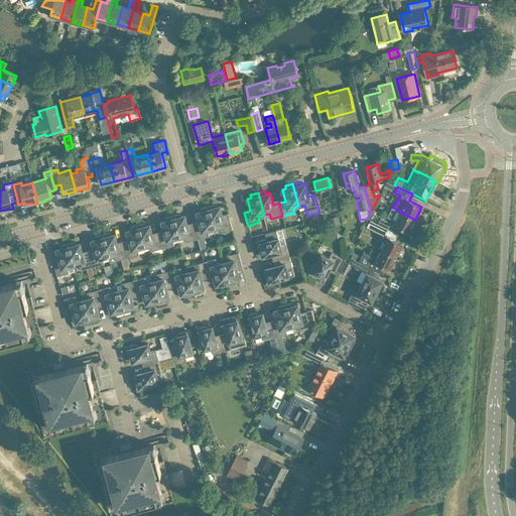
[(216,204),(208,207),(214,229),(219,227),(221,233),(233,230),(229,217),(223,218),(220,206),(216,207),(216,204)]
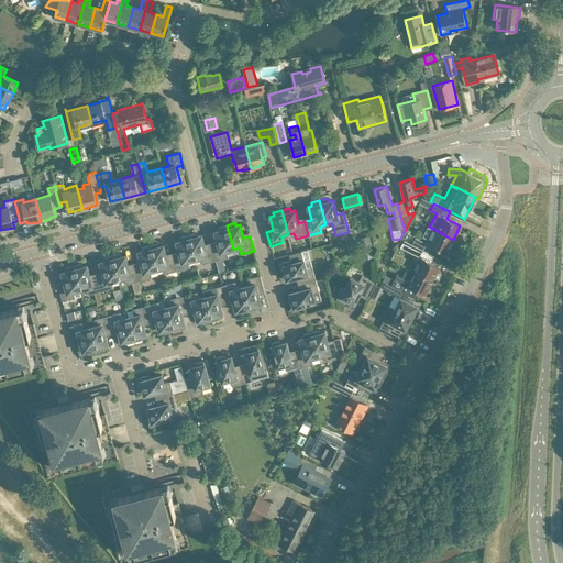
[(233,250),(227,225),(218,228),(219,230),(214,231),(218,244),(211,246),(216,261),(229,257),(227,251),(233,250)]
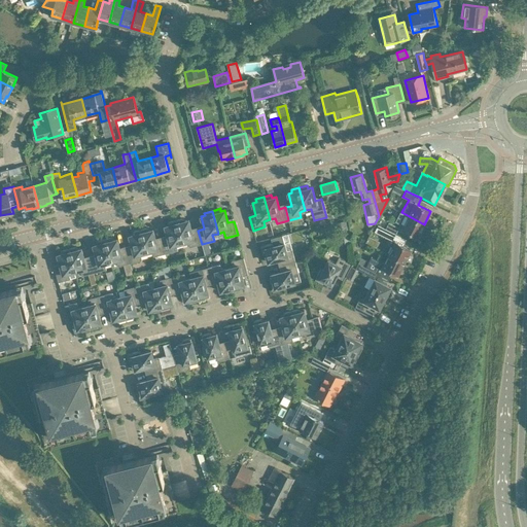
[(417,237),(424,224),(401,212),(396,221),(401,223),(398,227),(417,237)]
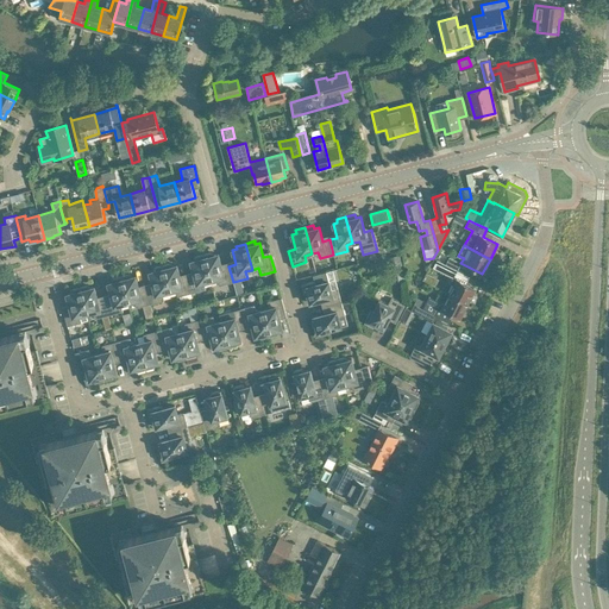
[(213,252),(203,255),(211,281),(218,278),(219,286),(233,282),(228,267),(221,268),(218,253),(213,255),(213,252)]
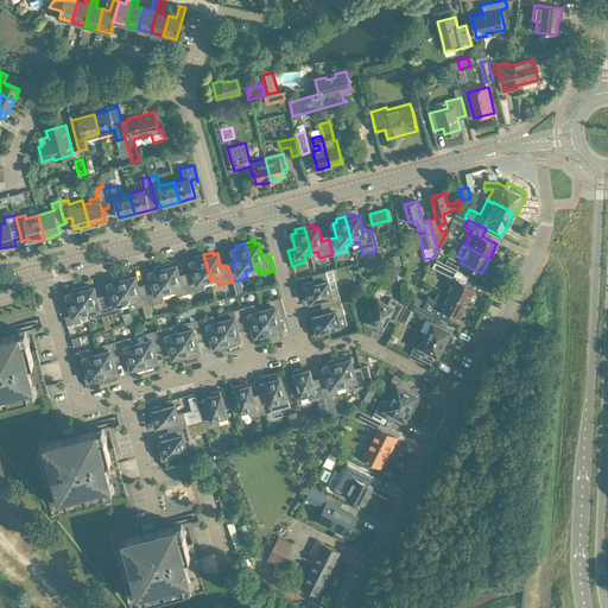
[(210,280),(203,254),(194,257),(195,259),(190,261),(194,274),(188,277),(191,292),(206,289),(203,282),(210,280)]
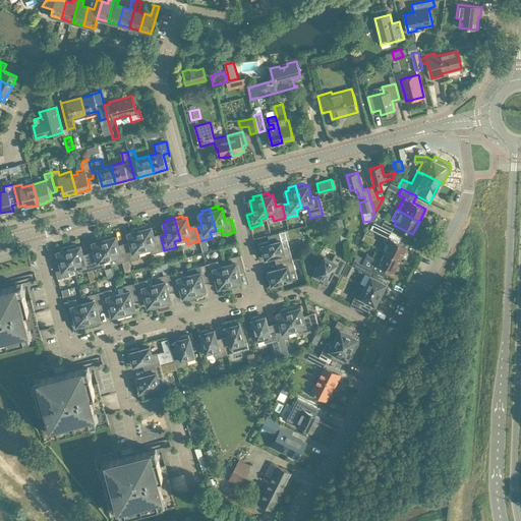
[(335,231),(344,228),(342,218),(332,220),(335,231)]
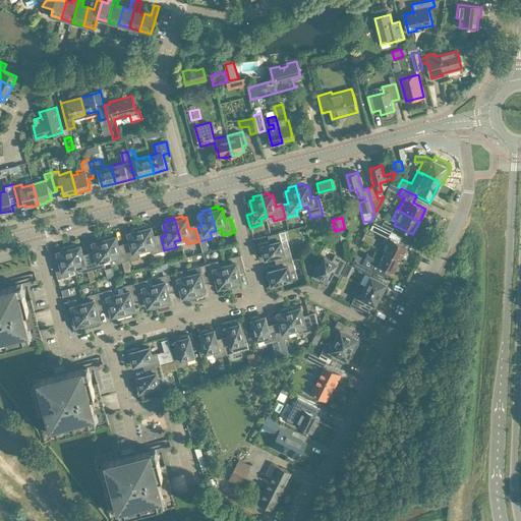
[(394,225),(385,220),(382,226),(391,231),(394,225)]
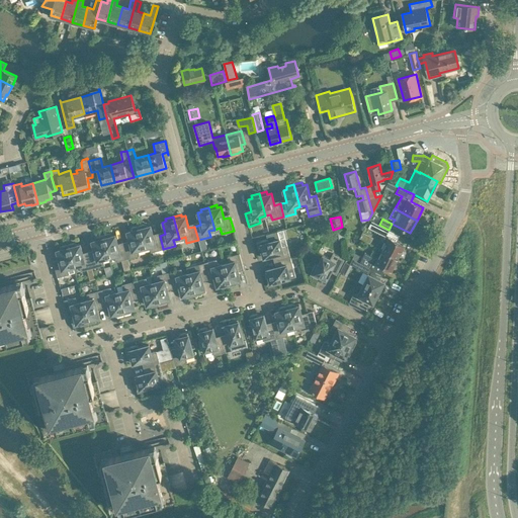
[(404,245),(397,241),(400,235),(389,230),(379,225),(371,221),(368,227),(390,237),(382,251),(397,258),(404,245)]
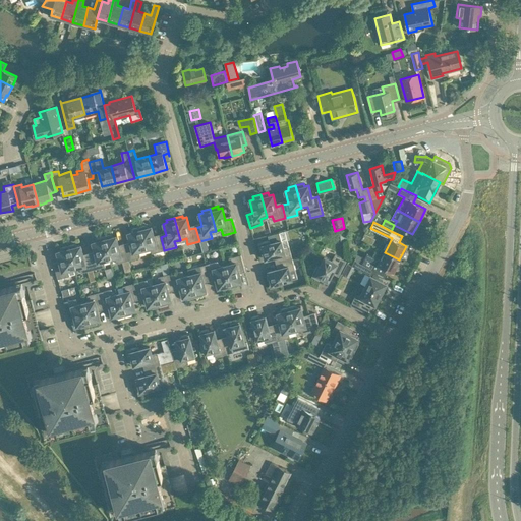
[(147,225),(138,227),(145,249),(151,248),(152,253),(164,250),(161,237),(155,239),(152,227),(148,228),(147,225)]
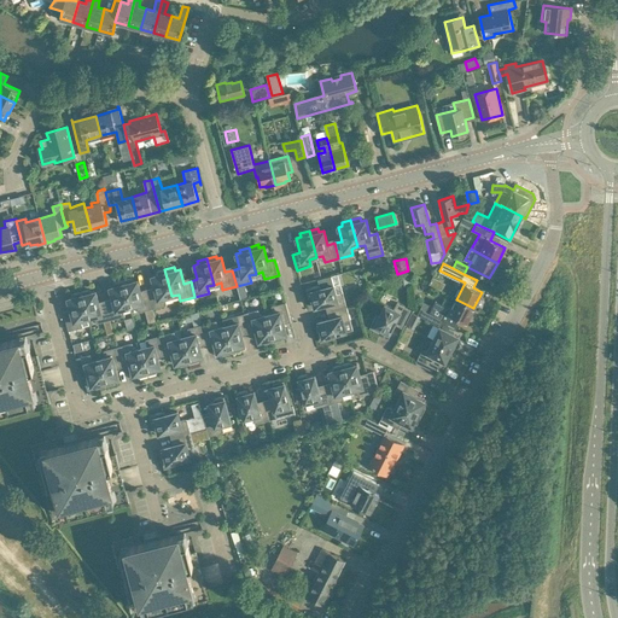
[(172,296),(164,269),(156,272),(156,275),(151,277),(156,291),(147,292),(152,309),(167,304),(164,298),(172,296)]
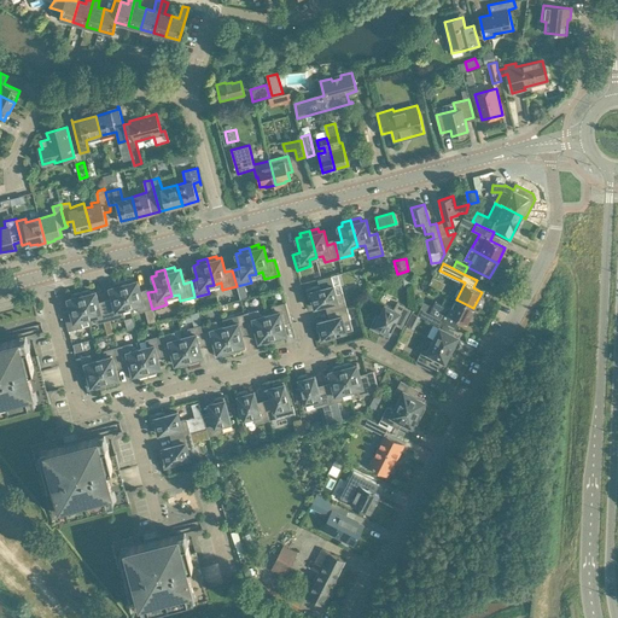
[(343,292),(336,293),(331,275),(318,279),(319,285),(305,289),(309,302),(313,302),(314,307),(328,303),(331,310),(347,307),(343,292)]
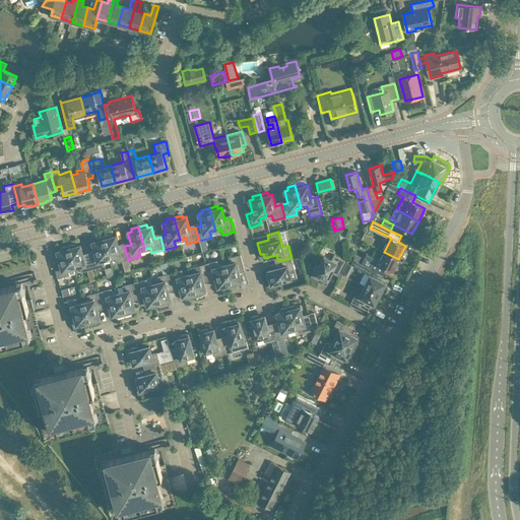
[(111,234),(103,236),(109,258),(115,257),(117,263),(128,260),(124,246),(119,248),(116,236),(112,237),(111,234)]
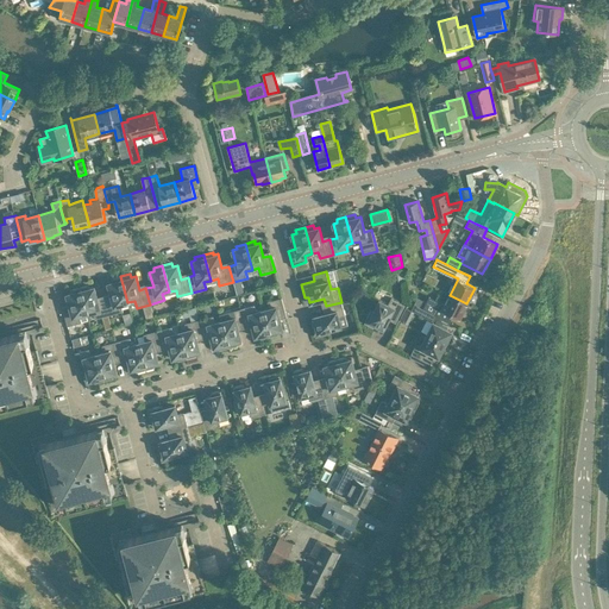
[(127,302),(120,276),(112,278),(113,282),(108,283),(112,297),(105,300),(108,315),(123,312),(121,305),(127,302)]
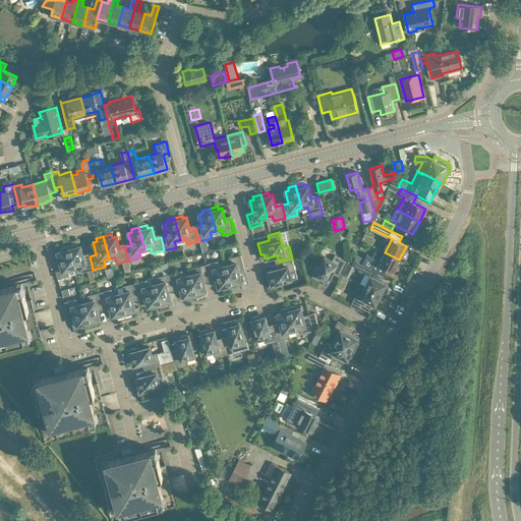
[(75,243),(68,245),(74,269),(79,267),(81,273),(93,270),(90,256),(83,257),(80,245),(76,246),(75,243)]
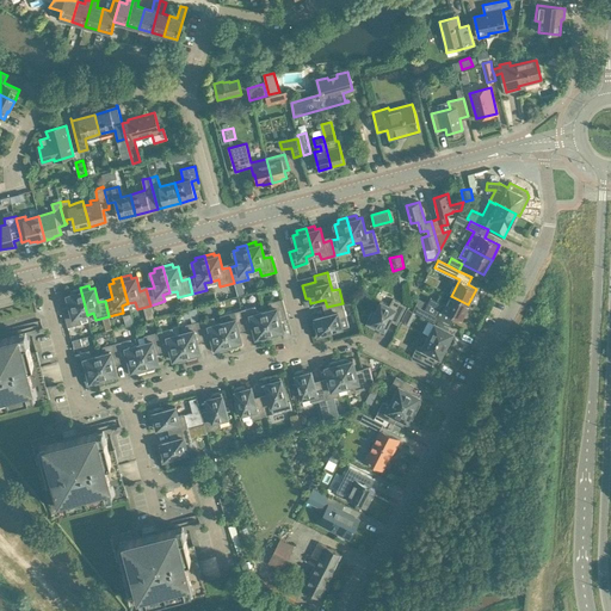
[(87,315),(80,288),(71,291),(72,294),(67,295),(71,309),(63,312),(68,327),(81,323),(80,316),(87,315)]
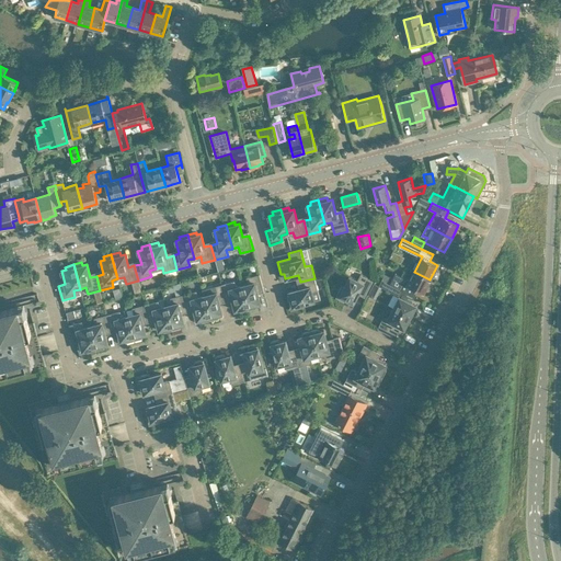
[(393,277),(390,284),(414,297),(418,290),(423,294),(430,279),(414,272),(410,281),(396,273),(393,277)]
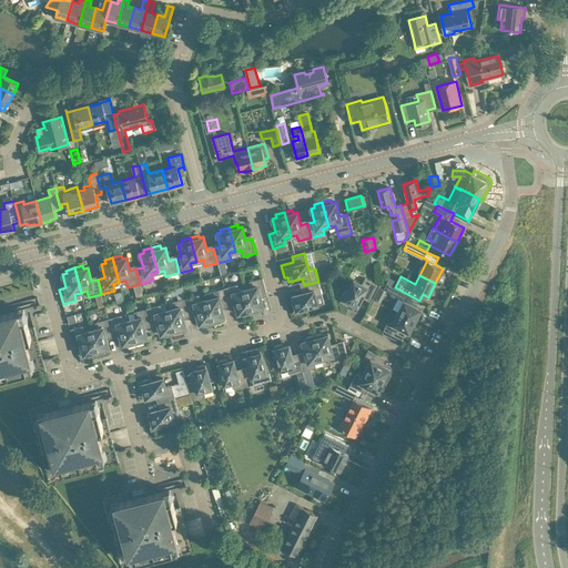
[(260,294),(266,292),(263,277),(249,281),(251,287),(245,288),(252,314),(260,311),(260,308),(264,307),(261,297),(260,294)]
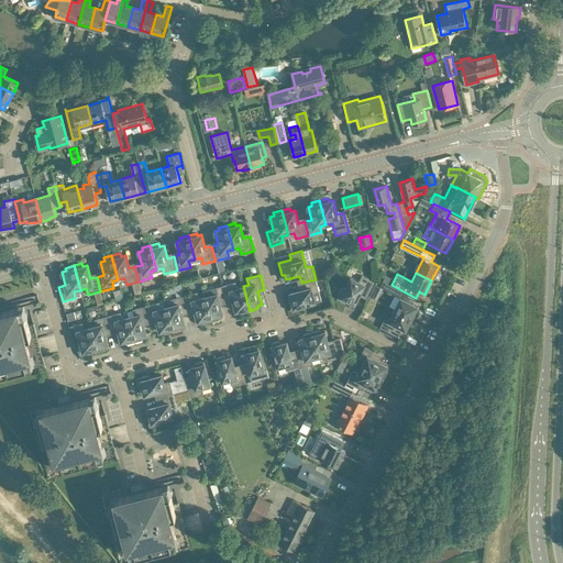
[(365,298),(374,282),(362,275),(359,282),(351,277),(345,288),(342,286),(337,298),(348,304),(350,301),(354,304),(359,295),(365,298)]
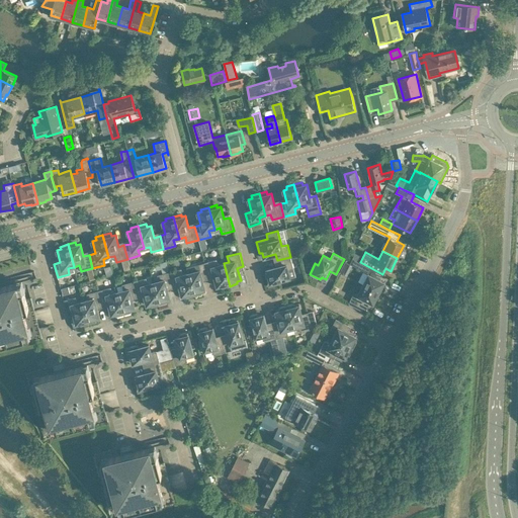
[(293,268),(290,257),(277,260),(278,266),(266,269),(268,274),(265,275),(268,286),(280,283),(279,280),(289,277),(287,270),(293,268)]
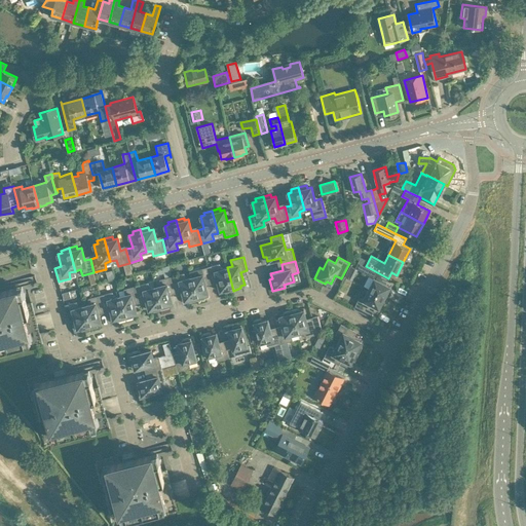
[(299,263),(301,272),(307,271),(306,262),(299,263)]
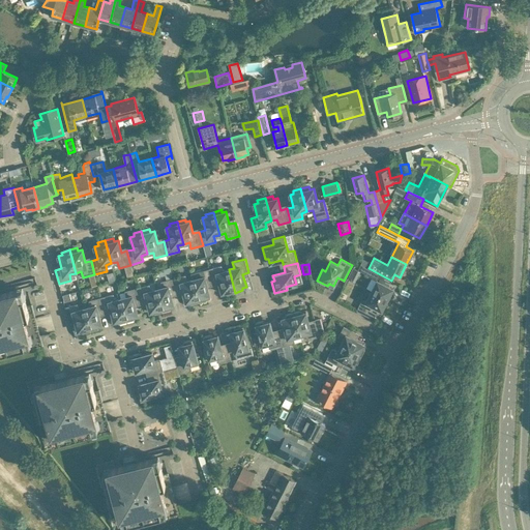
[(388,286),(391,281),(369,268),(364,266),(361,264),(358,270),(377,280),(371,291),(387,299),(387,298),(389,297),(390,295),(390,293),(392,288),(388,286)]
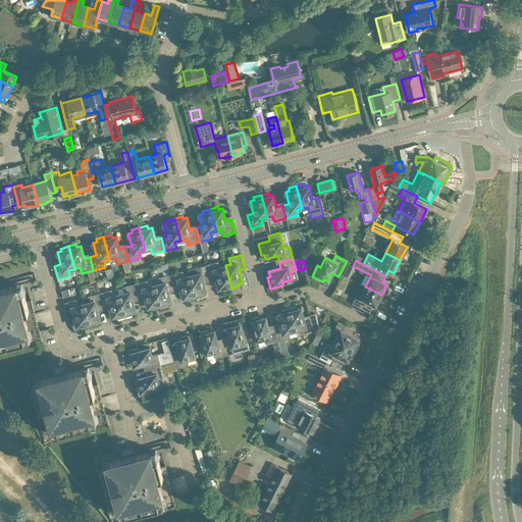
[(231,289),(225,265),(219,267),(217,262),(205,265),(207,270),(209,278),(215,276),(218,289),(222,288),(223,291),(231,289)]
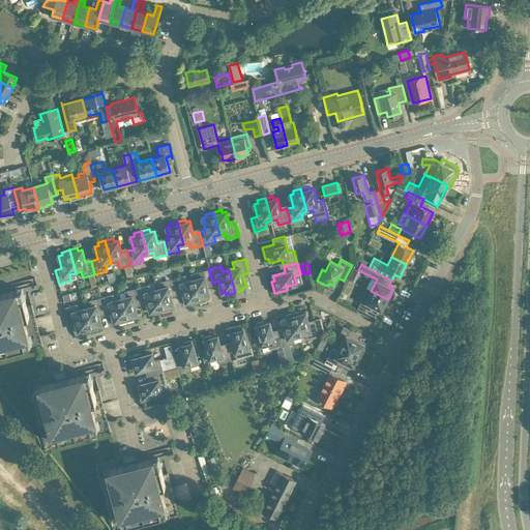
[(210,274),(208,269),(198,272),(199,277),(193,280),(199,302),(207,300),(206,297),(210,296),(207,284),(212,283),(210,274)]
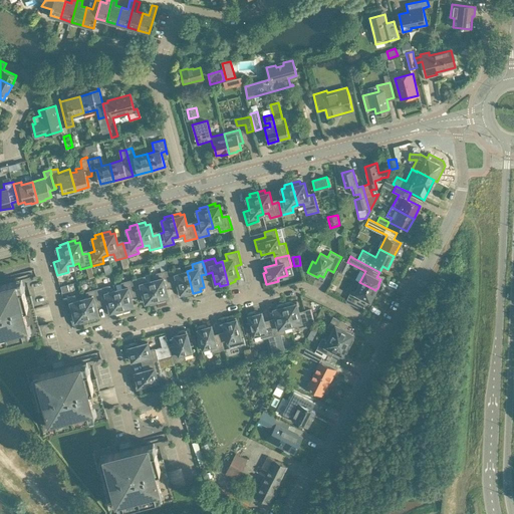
[(193,293),(187,271),(181,272),(180,267),(168,270),(169,275),(170,275),(172,283),(177,281),(180,293),(184,292),(185,295),(193,293)]
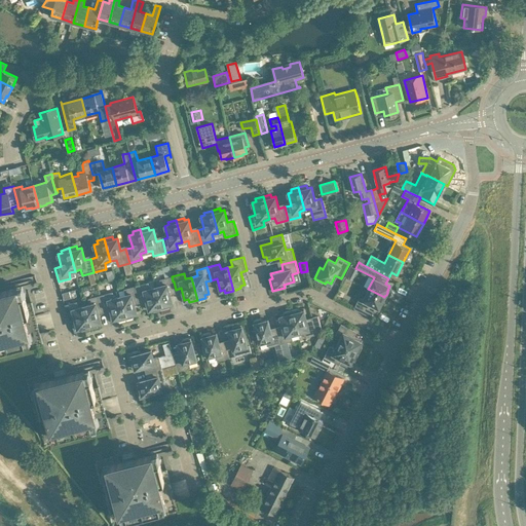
[(173,282),(172,276),(159,279),(161,286),(155,287),(161,309),(170,307),(168,304),(173,303),(170,291),(176,290),(174,282),(173,282)]
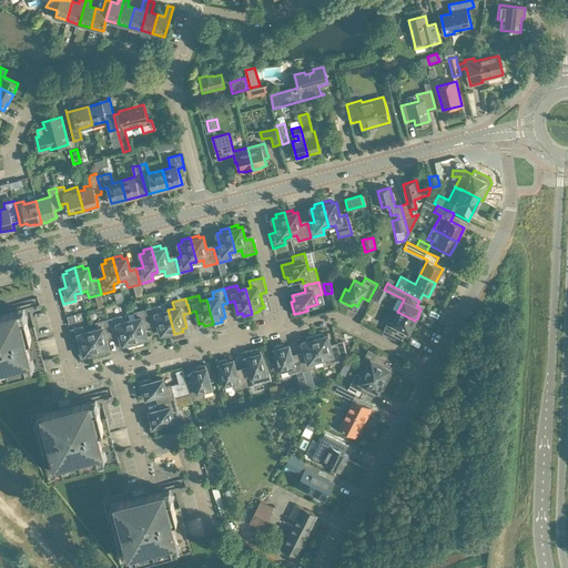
[(174,334),(168,310),(161,312),(160,305),(146,308),(148,315),(149,315),(151,323),(158,322),(161,334),(165,333),(165,336),(174,334)]
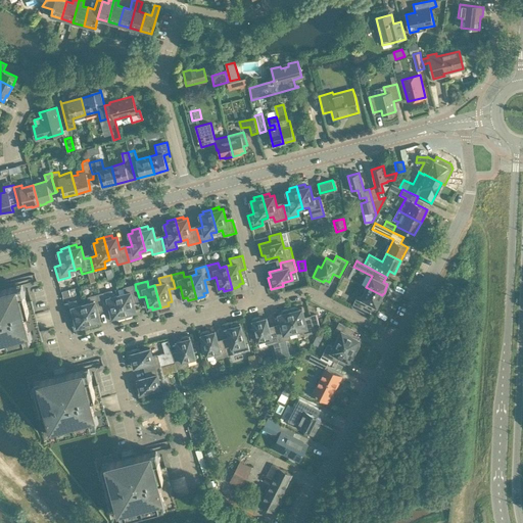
[(0,353),(43,342),(40,332),(37,321),(35,314),(32,300),(31,300),(26,301),(21,284),(1,289),(0,287),(0,353)]
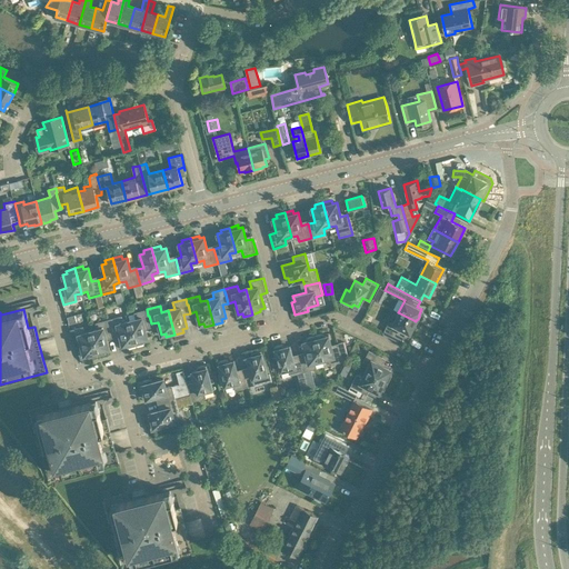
[(148,316),(147,309),(135,312),(136,318),(129,320),(136,345),(145,342),(143,340),(148,338),(145,326),(151,323),(149,316),(148,316)]
